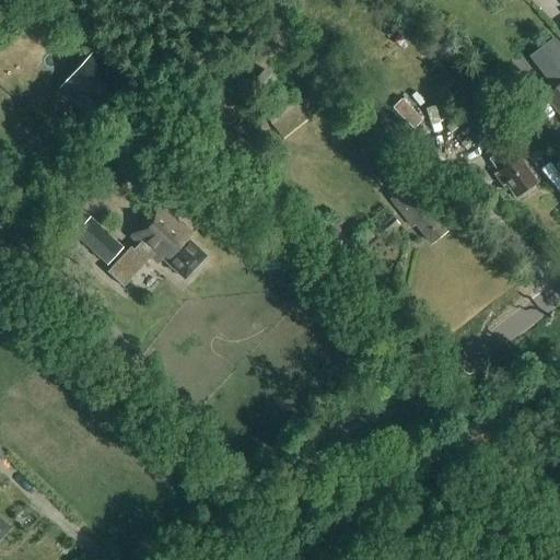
[(559,50),(552,41),(529,57),(553,89),(544,96),(559,117),(559,50)]
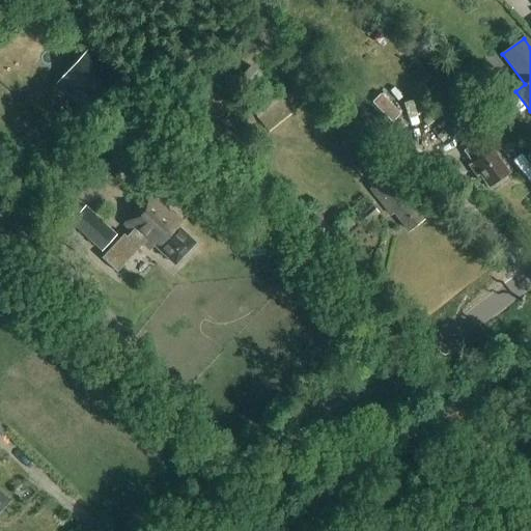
[(87,47),(62,75),(94,102),(119,74),(87,47)]
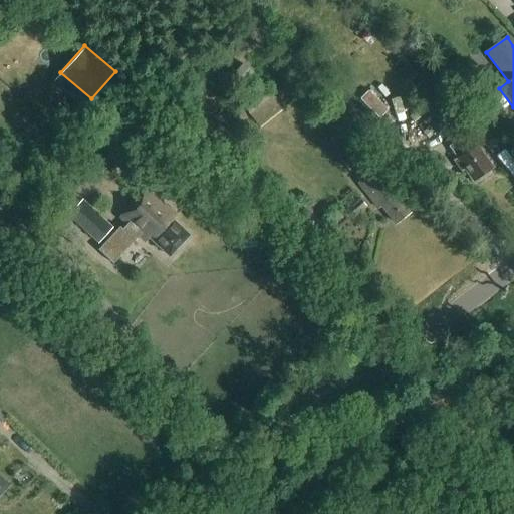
[(240,87),(252,73),(242,65),(231,79),(240,87)]
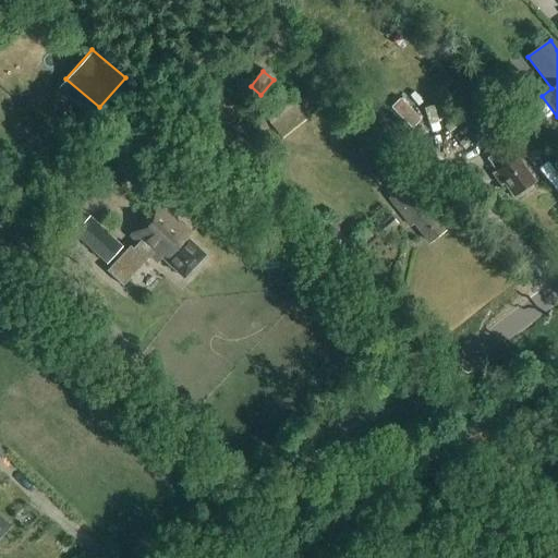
[(444,105),(462,86),(449,73),(431,92),(444,105)]
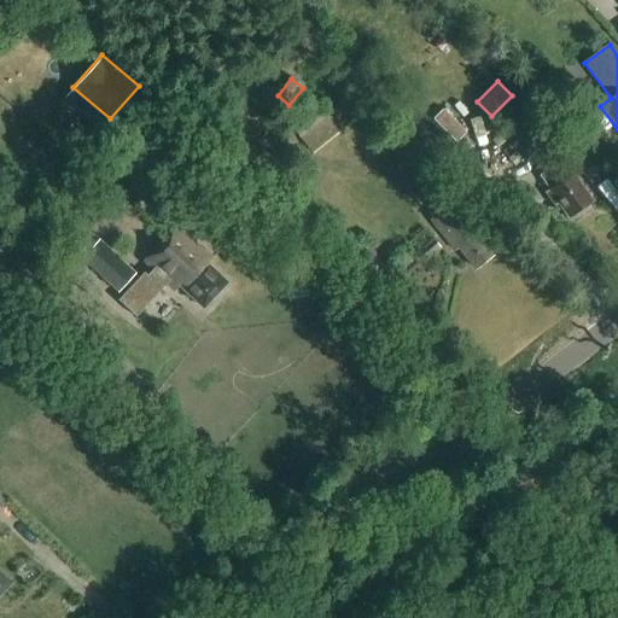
[(298,138),(313,155),(359,118),(345,101),(298,138)]
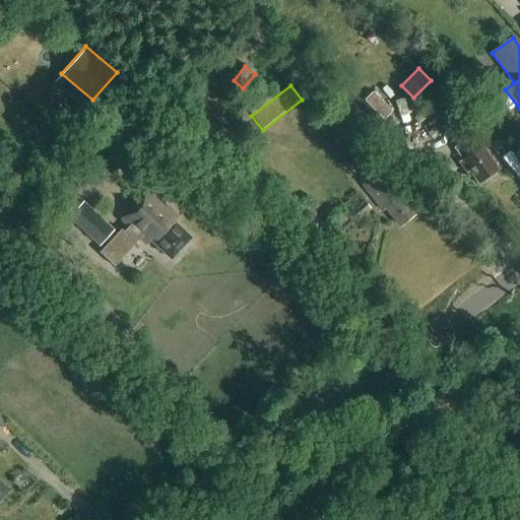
[(472,124),(489,148),(504,139),(488,114),(472,124)]
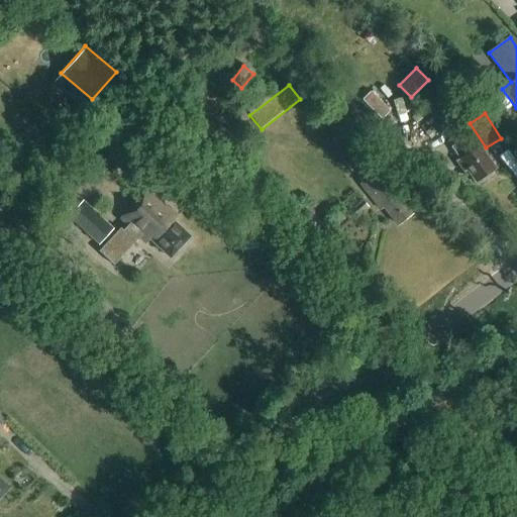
[(475,183),(495,169),(470,133),(451,146),(459,159),(454,162),(462,172),(466,170),(475,183)]
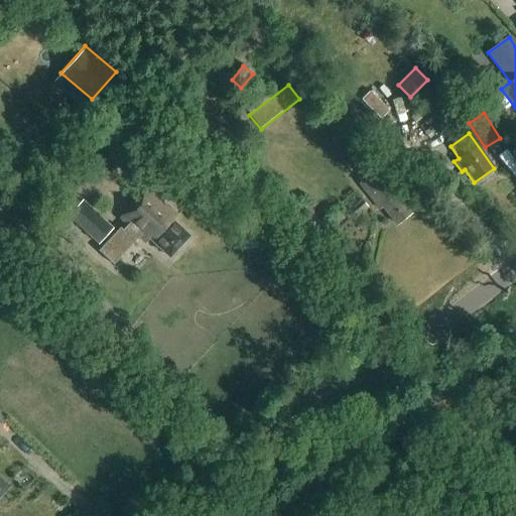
[(409,213),(389,186),(391,184),(379,168),(358,185),(376,209),(380,206),(395,225),(409,213)]
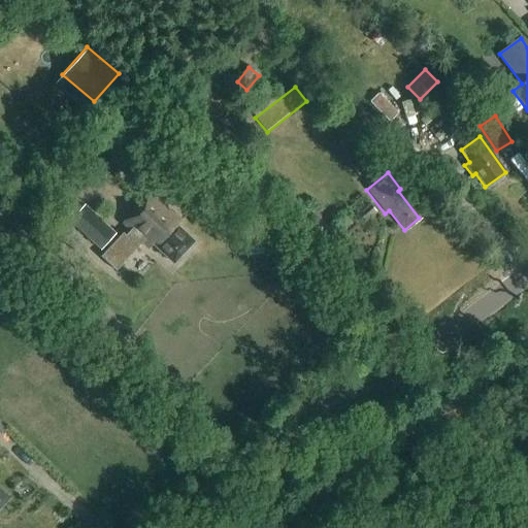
[(116,272),(142,242),(150,249),(153,244),(172,264),(193,242),(175,227),(179,222),(149,194),(122,224),(128,229),(101,259),(116,272)]
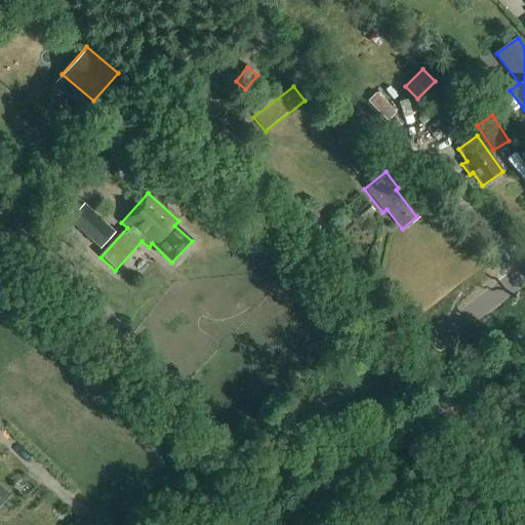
[(367,203),(357,212),(363,219),(374,210),(367,203)]
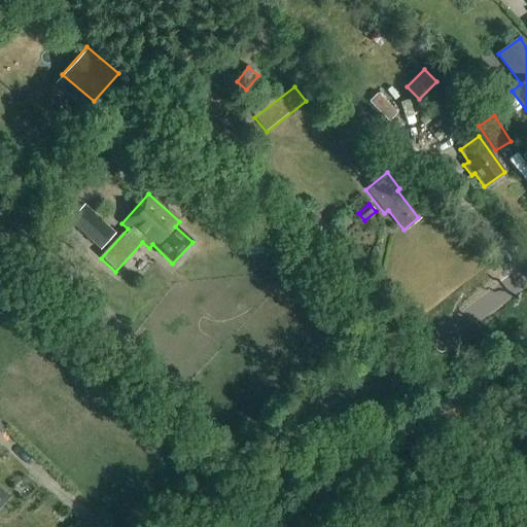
[(100,249),(113,235),(83,207),(70,221),(100,249)]
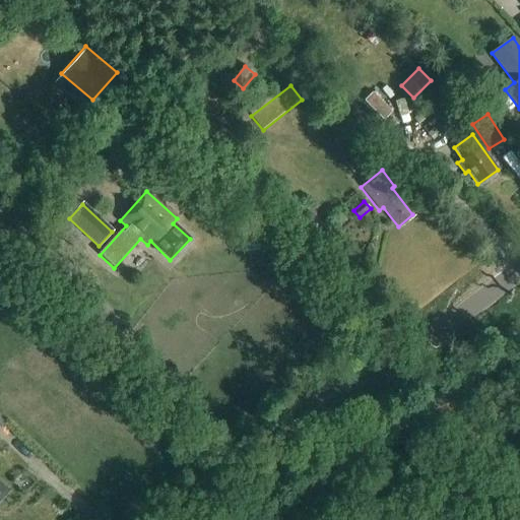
[(0,501),(9,492),(0,482),(0,501)]
